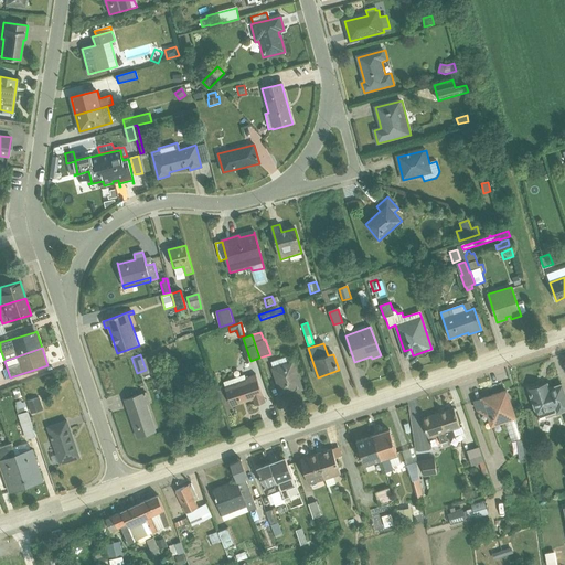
[(286,358),(272,362),(273,368),(281,394),(295,390),(296,392),(302,390),(294,361),(288,362),(286,358)]
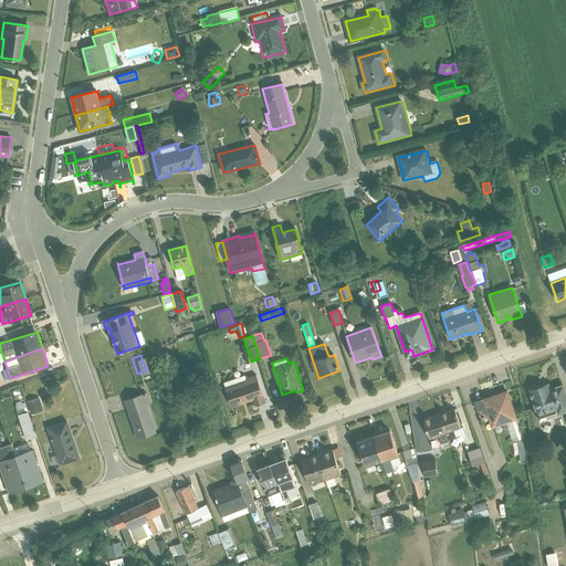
[(245,376),(223,383),(232,408),(253,400),(255,407),(265,404),(257,375),(247,379),(245,376)]
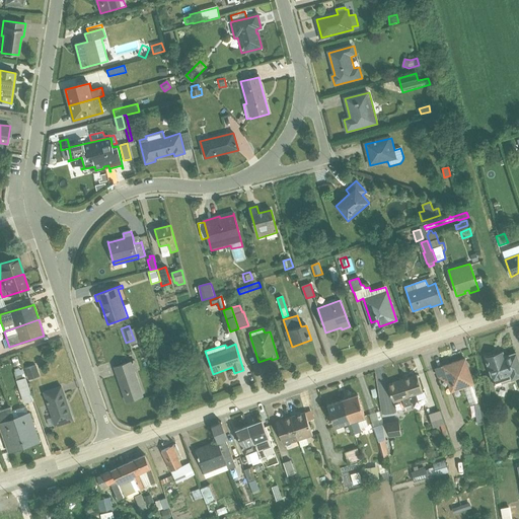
[(498,361),(496,356),(486,359),(495,386),(497,387),(501,386),(502,384),(518,378),(518,362),(516,354),(505,358),(498,361)]
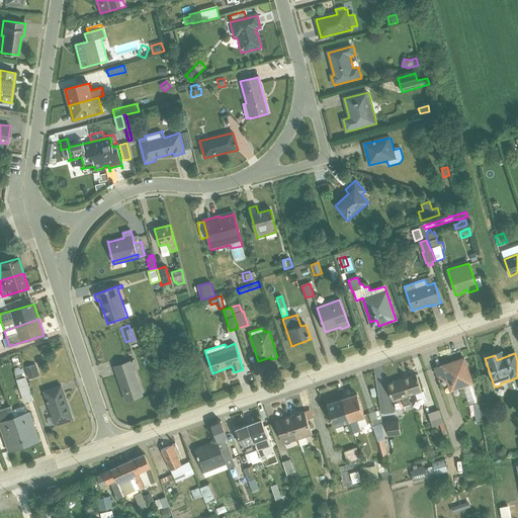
[(17,356),(11,357),(14,366),(20,364),(17,356)]
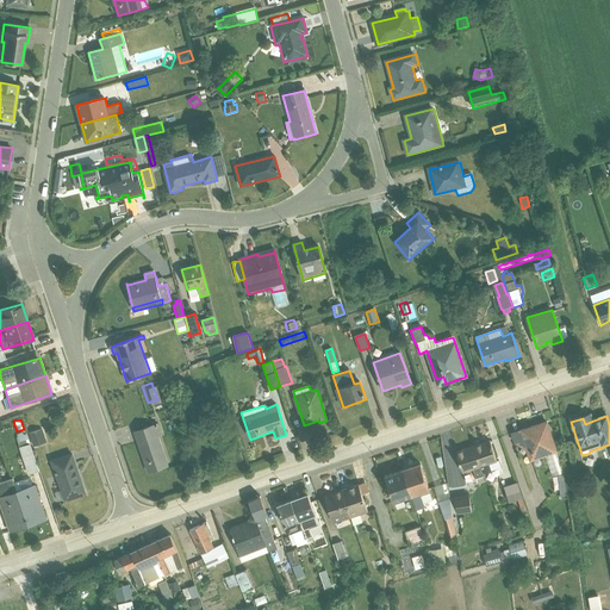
[(547,423),(512,434),(523,464),(546,456),(552,478),(564,474),(558,458),(565,455),(564,449),(555,452),(547,423)]
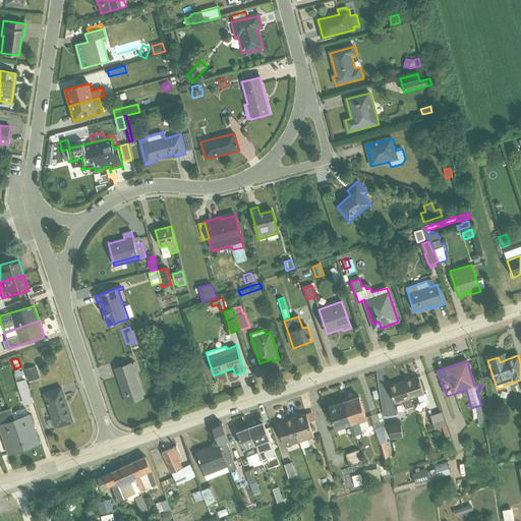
[(135,362),(115,369),(127,404),(143,398),(134,372),(138,371),(135,362)]
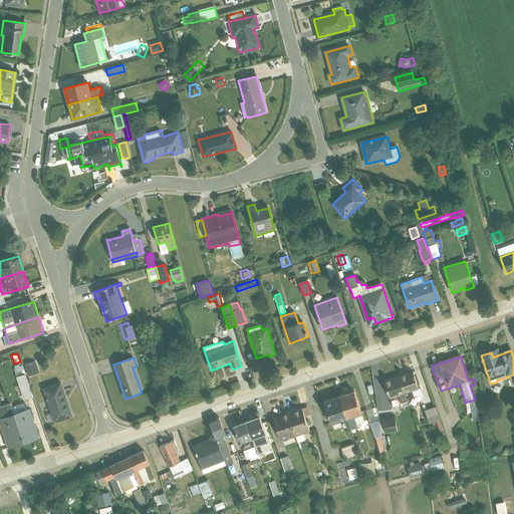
[(36,362),(24,365),(28,376),(39,372),(36,362)]
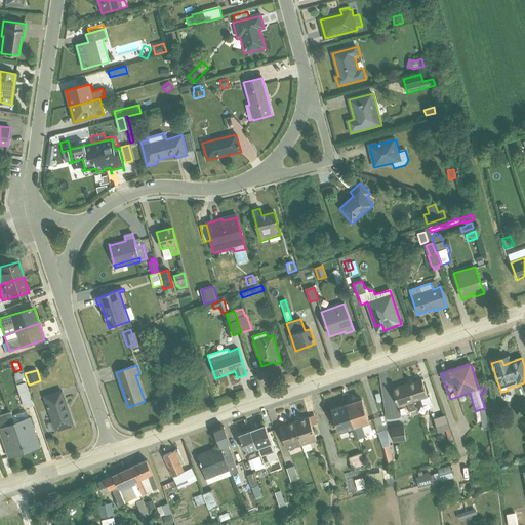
[(15,376),(14,376),(25,409),(34,406),(23,373),(21,374),(19,373),(14,374),(15,376)]
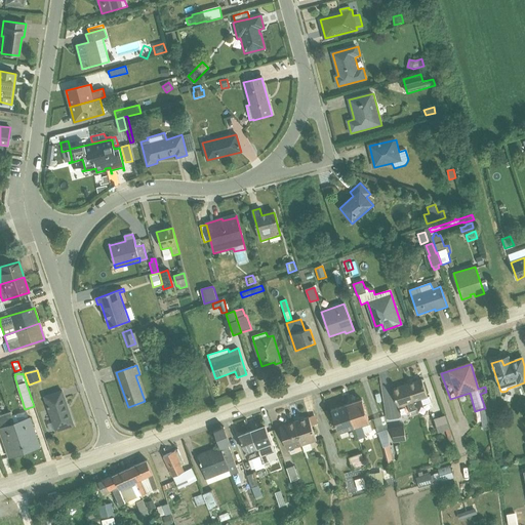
[(408,385),(416,408),(432,403),(430,397),(428,397),(421,379),(408,385)]
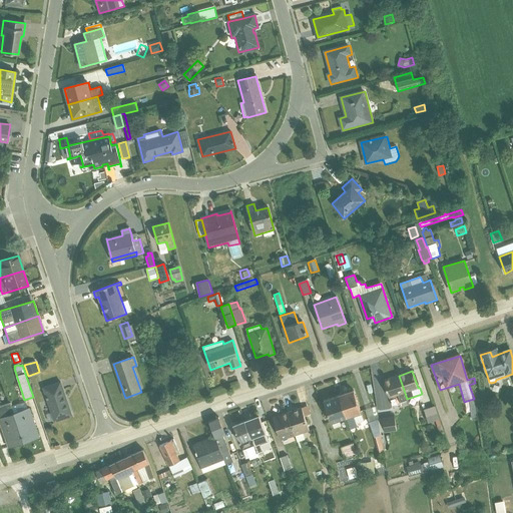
[(407,399),(399,376),(384,381),(390,399),(398,396),(402,406),(409,404),(407,399)]
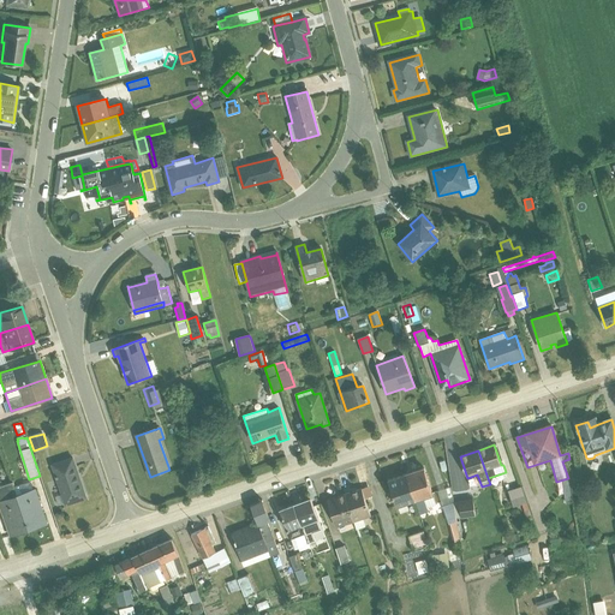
[(73,459),(52,466),(61,495),(55,497),(59,506),(65,503),(66,505),(87,499),(73,459)]
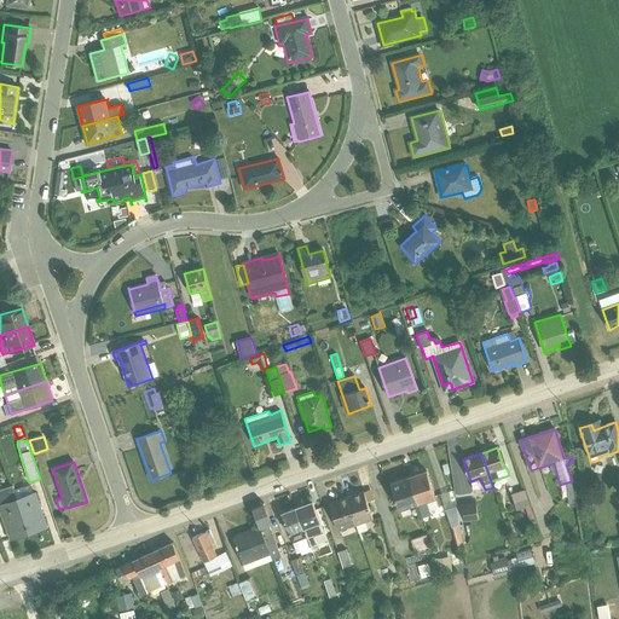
[(409,478),(418,504),(423,520),(429,519),(428,516),(432,515),(431,512),(439,509),(427,472),(409,478)]
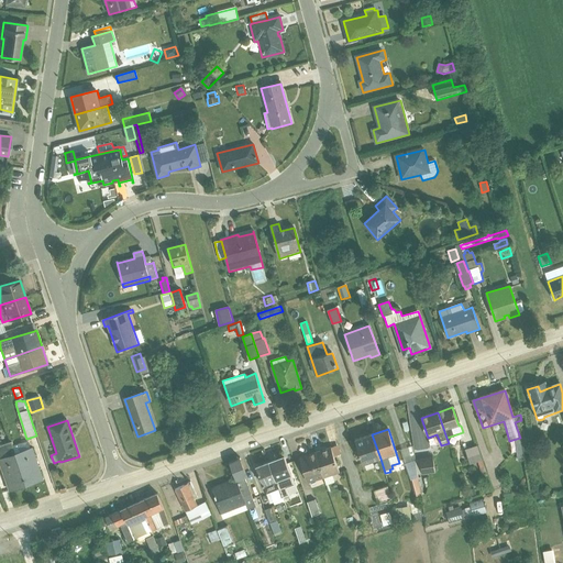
[(381,459),(372,434),(355,440),(363,464),(381,459)]
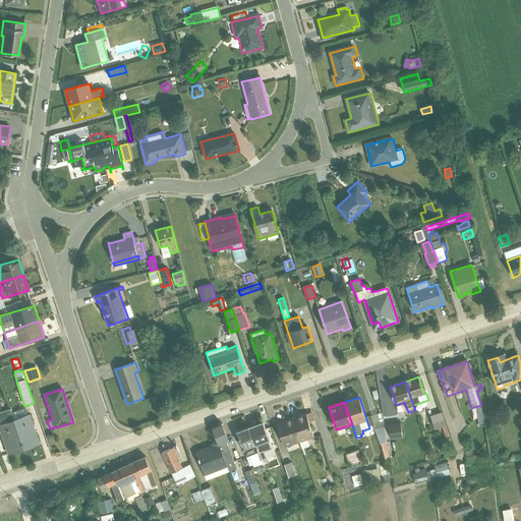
[(11,412),(24,449),(40,444),(30,414),(29,415),(25,408),(11,412)]
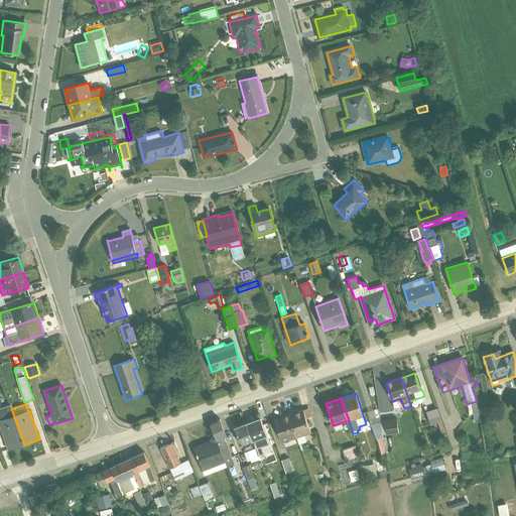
[(24,444),(11,408),(10,405),(0,407),(0,426),(9,450),(24,444)]
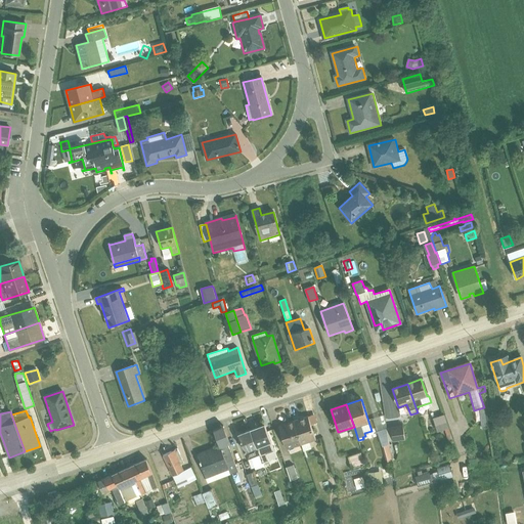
[(308,417),(311,427),(318,425),(314,415),(308,417)]
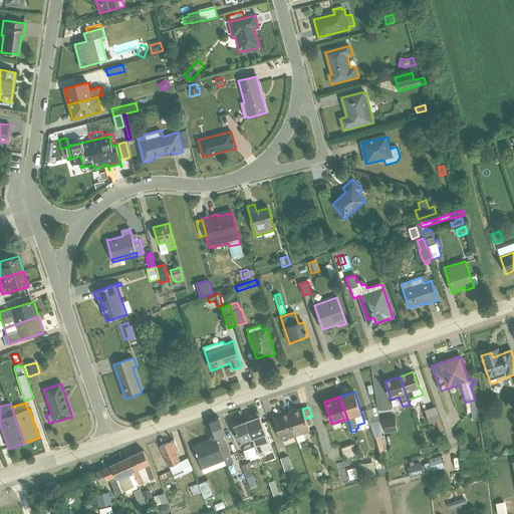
[(436,407),(425,411),(430,424),(437,422),(441,434),(445,433),(436,407)]
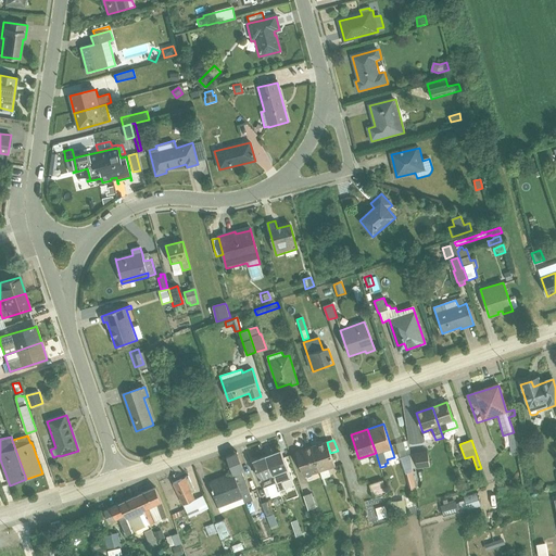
[(330,453),(327,442),(312,447),(324,479),(331,477),(328,469),(336,467),(330,453)]
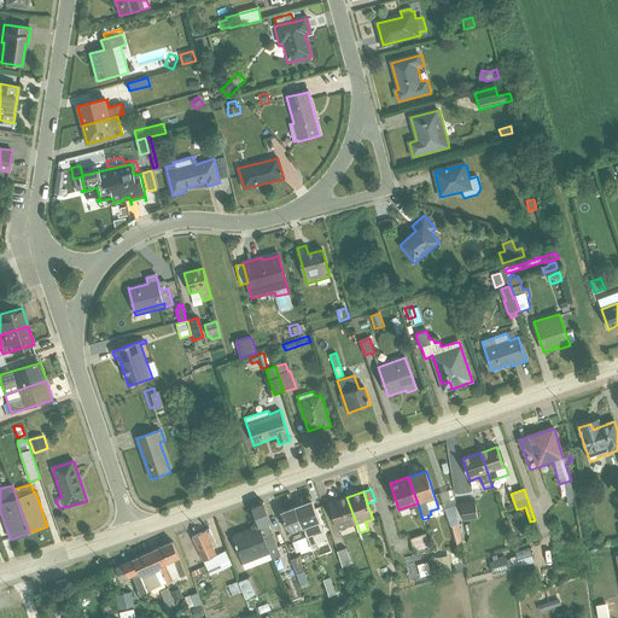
[(447,491),(441,493),(456,547),(462,546),(456,505),(453,506),(447,491)]
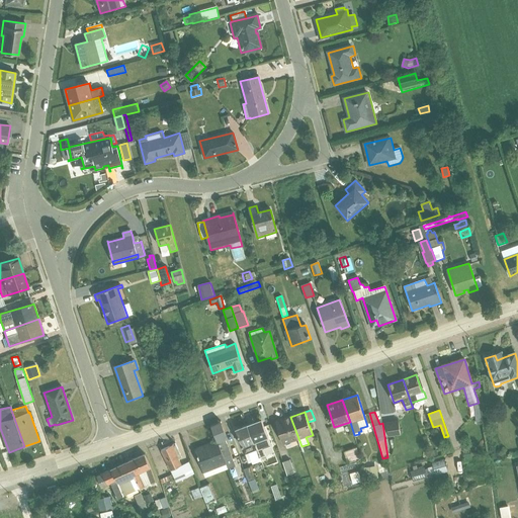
[(290,417),(276,422),(283,445),(298,440),(290,417)]
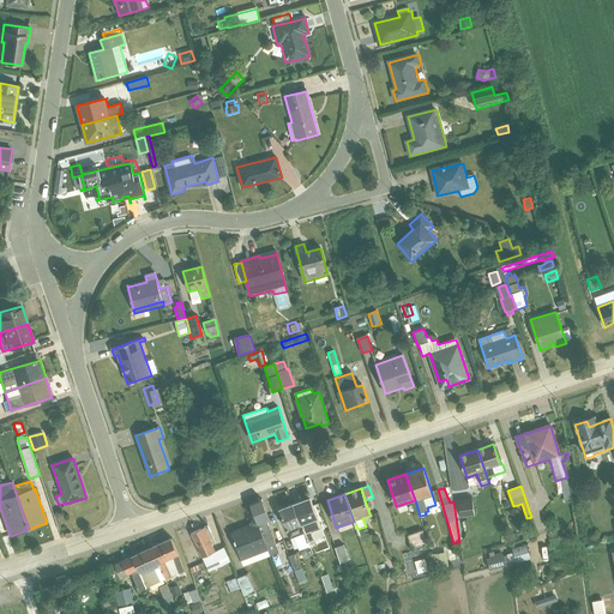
[(293,505),(307,543),(315,540),(313,533),(323,529),(311,498),(293,505)]
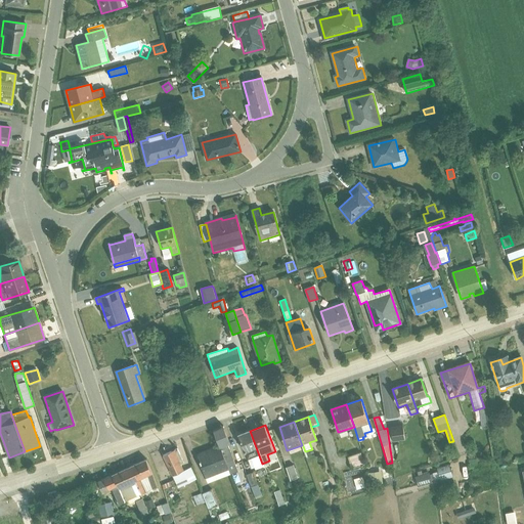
[(221,449),(231,474),(236,473),(238,480),(247,477),(246,475),(242,463),(235,465),(227,444),(230,443),(223,426),(214,430),(221,449)]
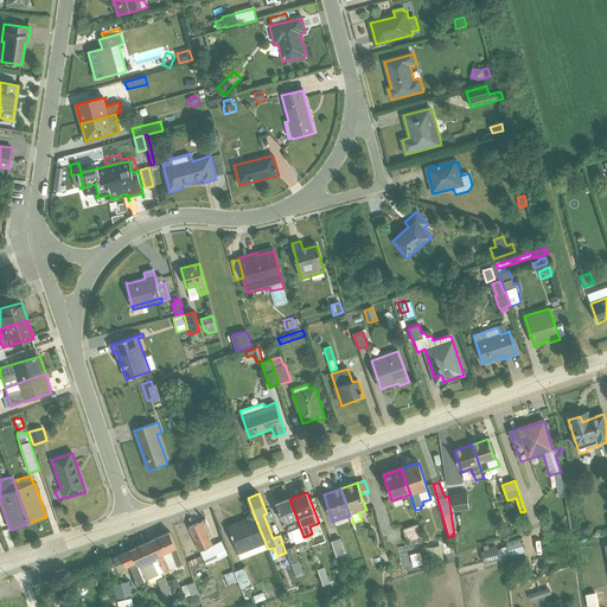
[(467,493),(453,494),(455,512),(470,510),(467,493)]
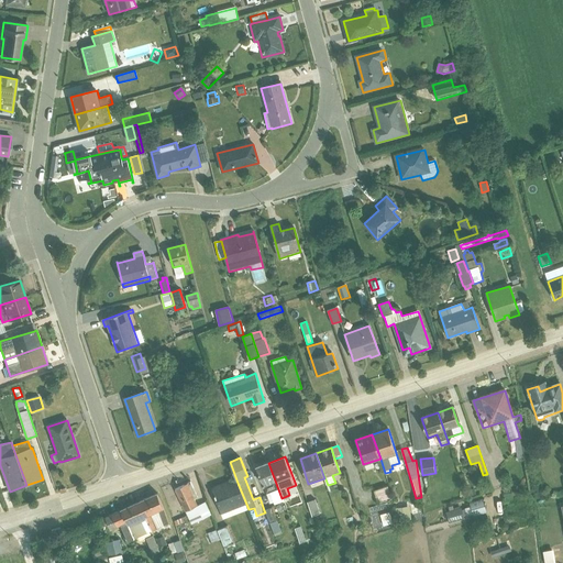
[(282,498),(268,463),(256,467),(271,504),(283,499),(282,498)]
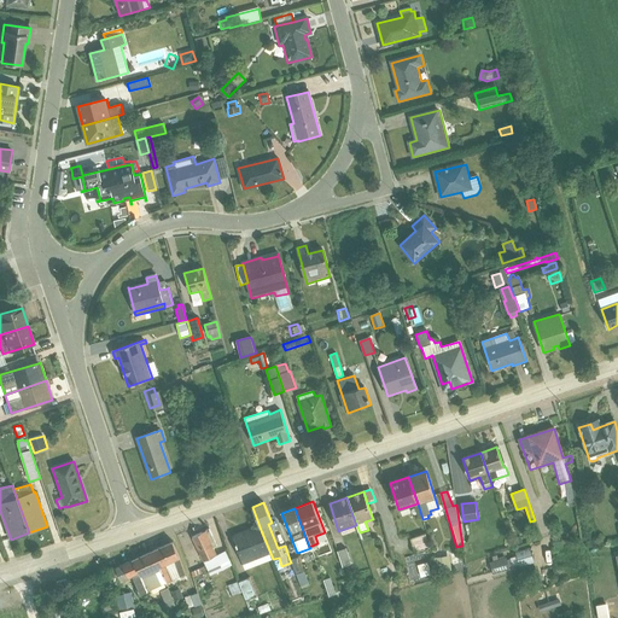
[(273,559),(261,530),(254,532),(252,529),(249,530),(250,534),(245,535),(244,532),(233,537),(246,570),(273,559)]
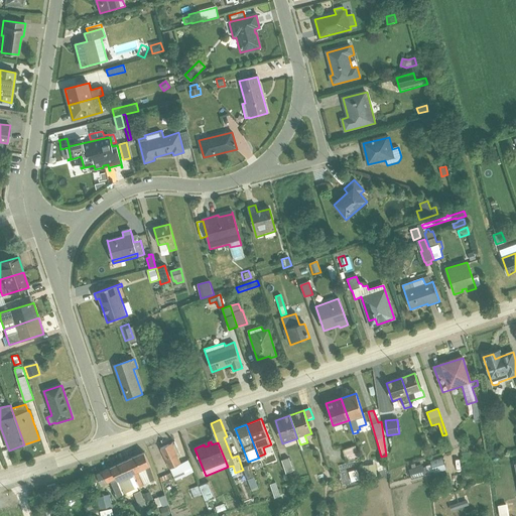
[(174,442),(160,448),(176,481),(195,472),(188,461),(181,464),(178,458),(181,456),(174,442)]
